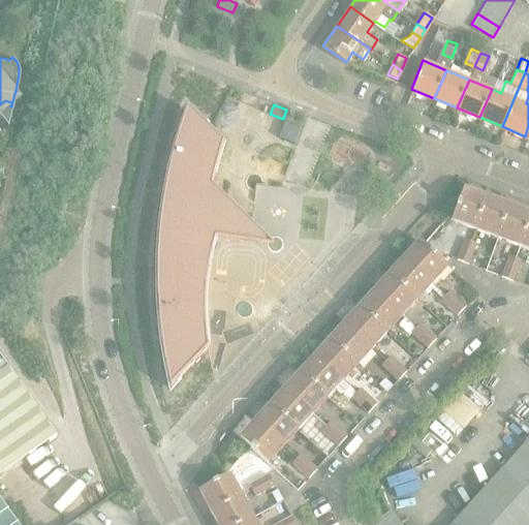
[(187,109),(176,142),(167,176),(161,211),(158,245),(157,280),(159,315),(163,350),(170,384),(169,385),(170,385),(209,344),(208,343),(205,316),(206,289),(209,261),(215,236),(274,241),(274,240),(212,183),(217,162),(223,141),(224,141),(187,107),(187,109)]
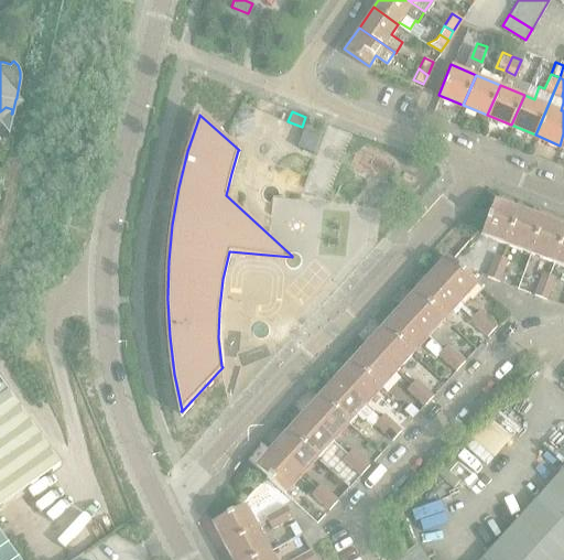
[(297,144),(313,151),(320,135),(304,128),(297,144)]
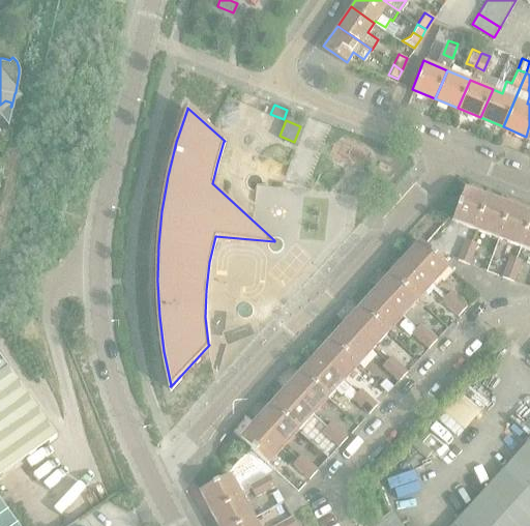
[(452,218),(475,227),(487,196),(464,187),(452,218)]
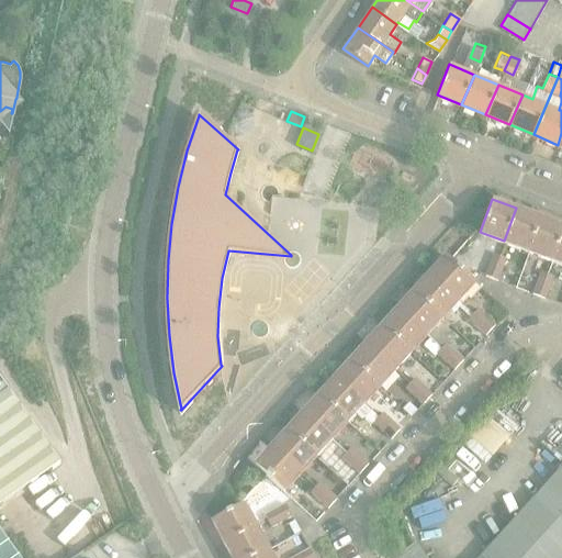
[(526,258),(528,250),(527,249),(540,216),(516,208),(504,241),(517,246),(514,254),(526,258)]
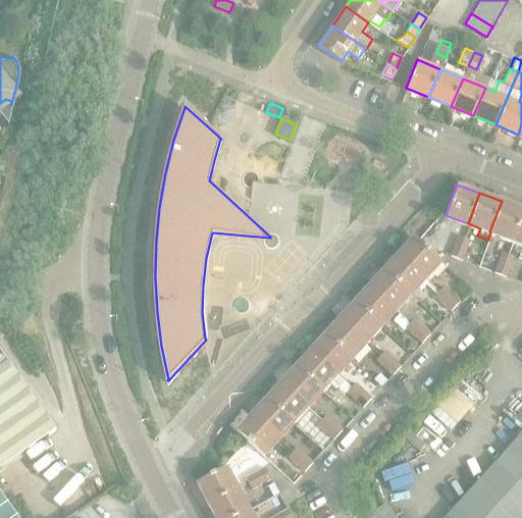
[(489,231),(490,232),(512,241),(521,213),(521,208),(502,201),(489,231)]
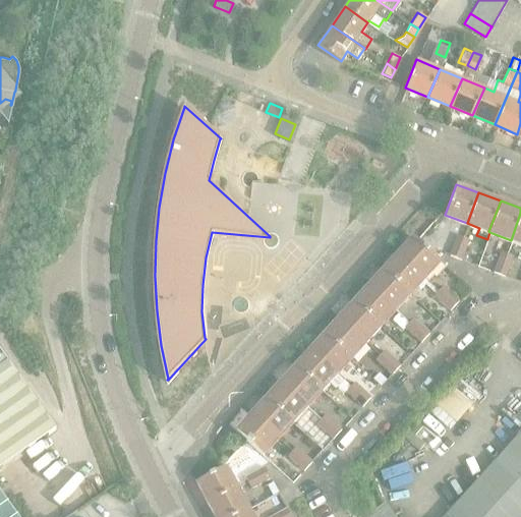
[(520,213),(511,240),(520,243),(520,213)]
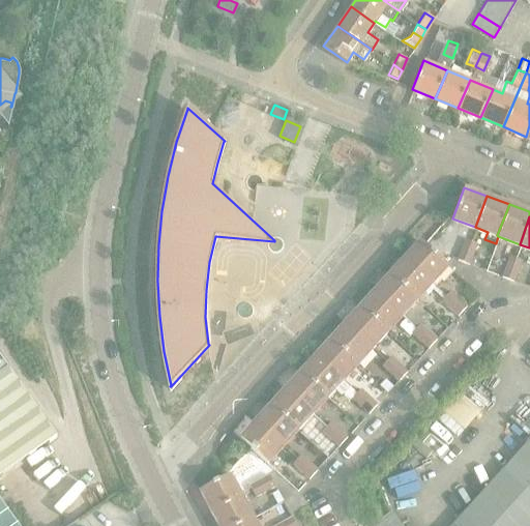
[(458,257),(463,259),(470,239),(465,237),(458,257)]
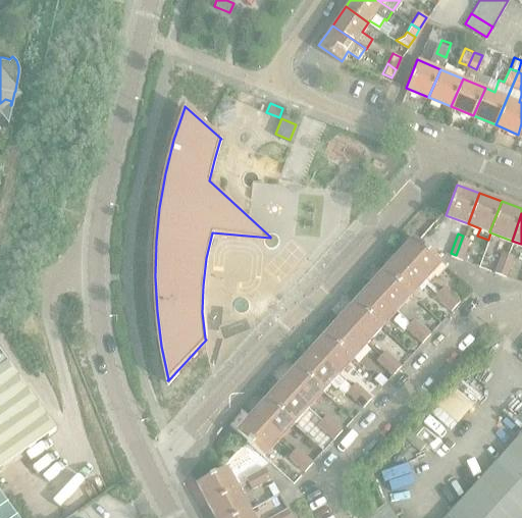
[(414,236),(399,252),(422,274),(423,273),(428,267),(436,274),(446,265),(414,236)]
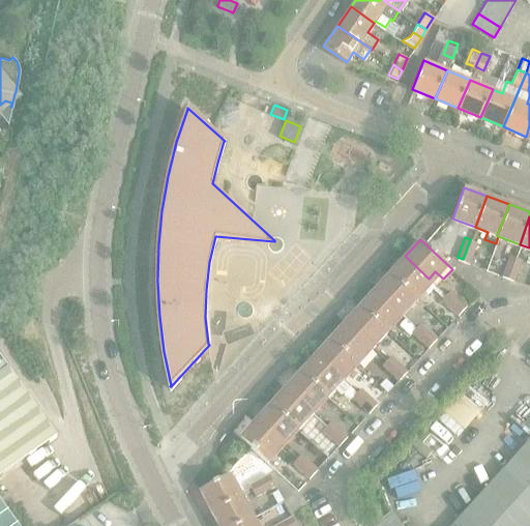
[(476,241),(470,239),(463,259),(469,261),(476,241)]
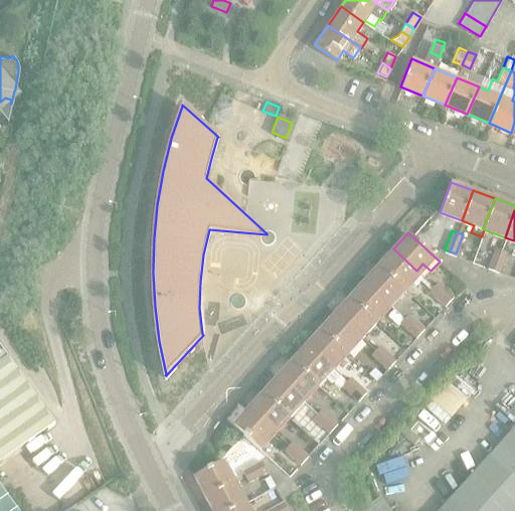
[(488,266),(493,268),(501,248),(495,246),(488,266)]
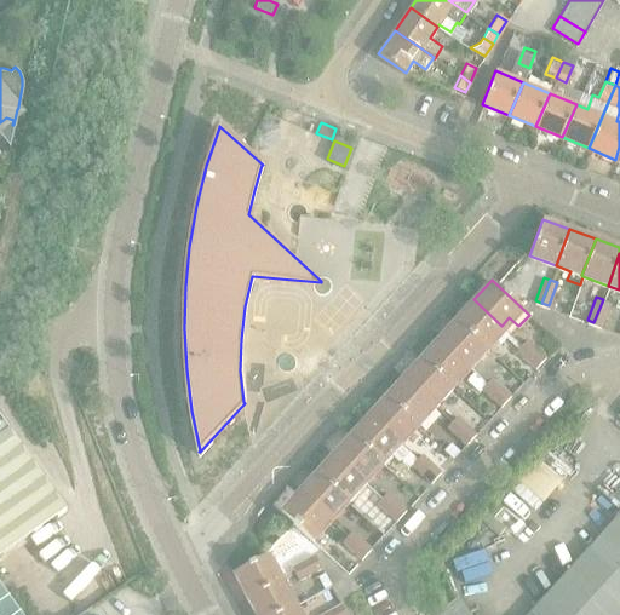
[(455,320),(458,322),(459,321),(484,344),(486,344),(493,335),(495,338),(505,327),(503,325),(501,326),(474,299),(455,320)]
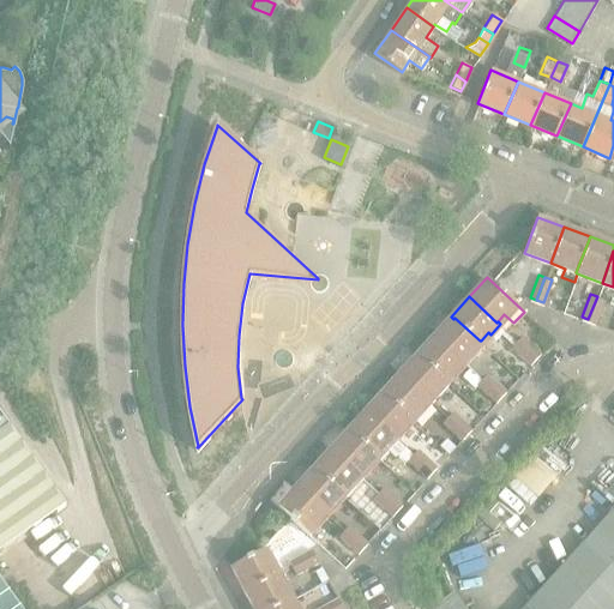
[(605,300),(597,296),(588,319),(596,323),(605,300)]
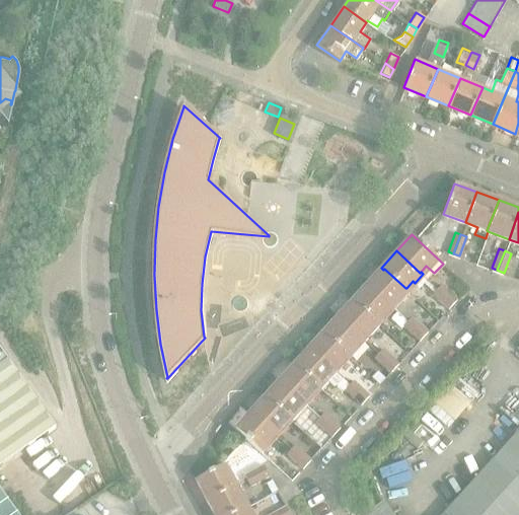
[(368,282),(367,283),(390,304),(388,306),(392,307),(395,310),(406,320),(408,319),(411,315),(415,311),(400,299),(409,290),(406,288),(405,288),(384,269),(383,270),(371,283),(368,282)]
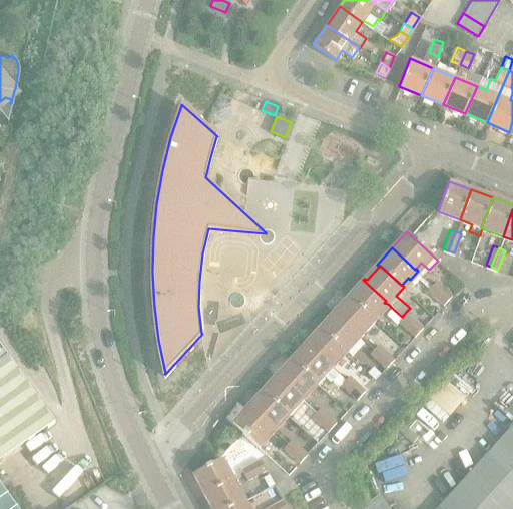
[(451,287),(455,291),(462,283),(458,279),(451,287)]
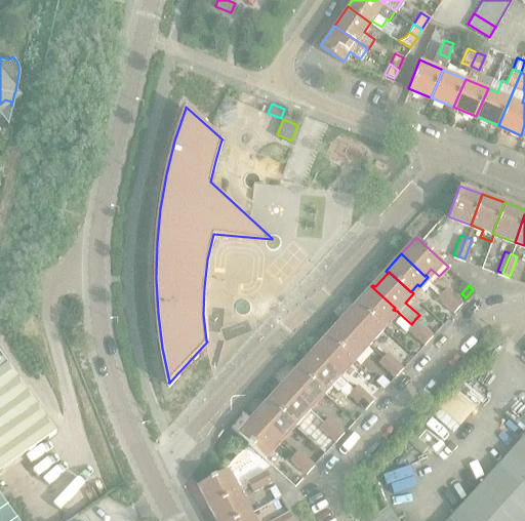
[(356,303),(359,305),(381,325),(393,310),(395,308),(371,286),(356,303)]
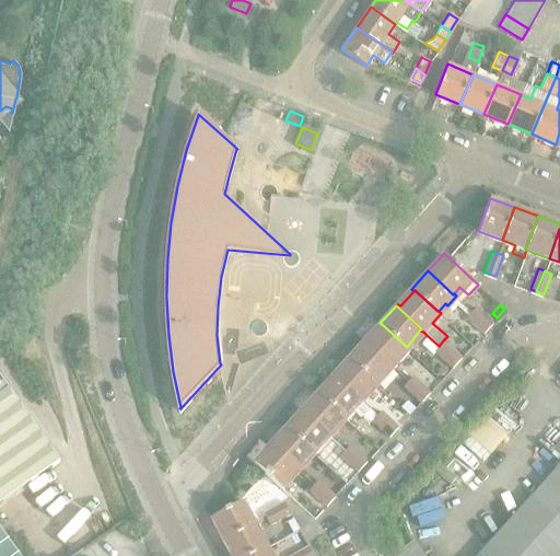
[(476,307),(471,311),(488,326),(492,322),(476,307)]
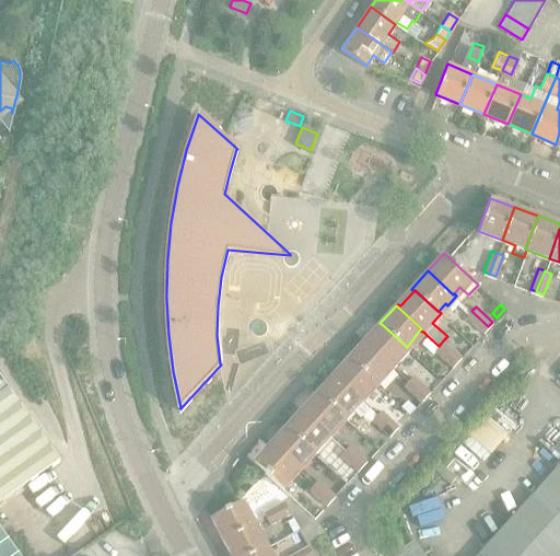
[(483,332),(488,326),(471,311),(467,316),(483,332)]
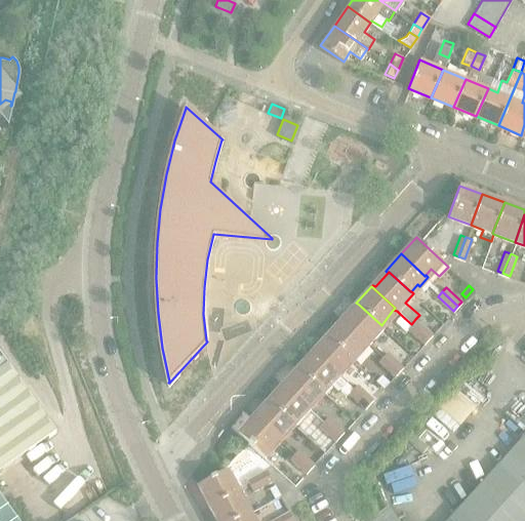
[(342,318),(341,318),(368,343),(381,325),(359,305),(347,319),(342,318)]
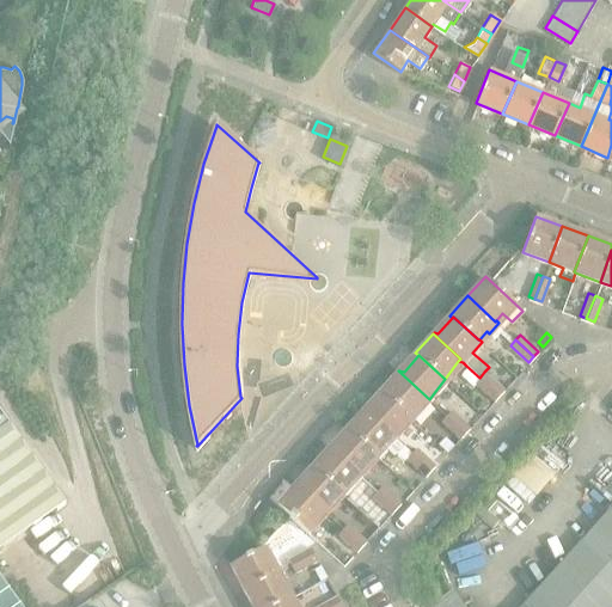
[(466,366),(460,373),(472,385),(475,382),(479,378),(466,366)]
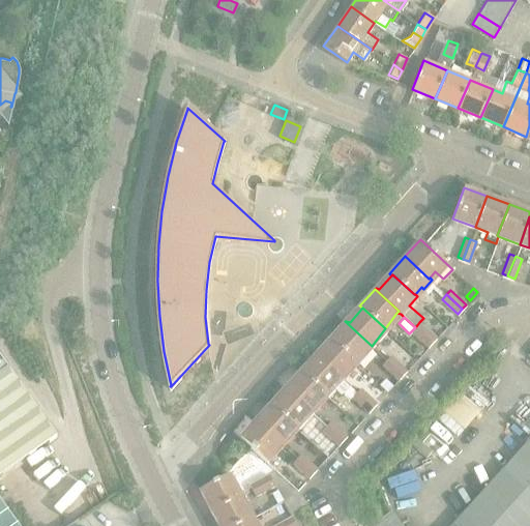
[(371,346),(372,346),(345,321),(330,338),(354,359),(367,346),(371,346)]
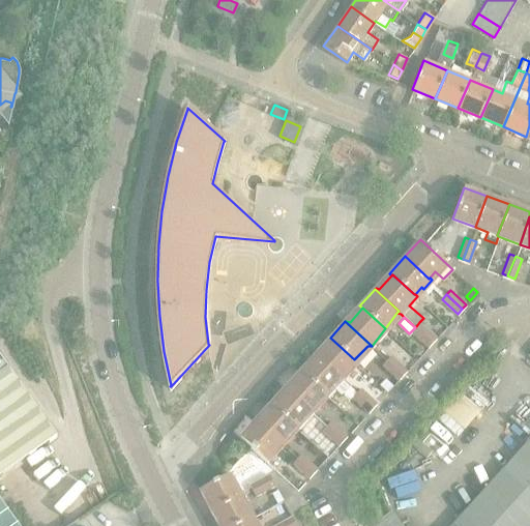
[(436,337),(419,322),(416,326),(432,341),(436,337)]
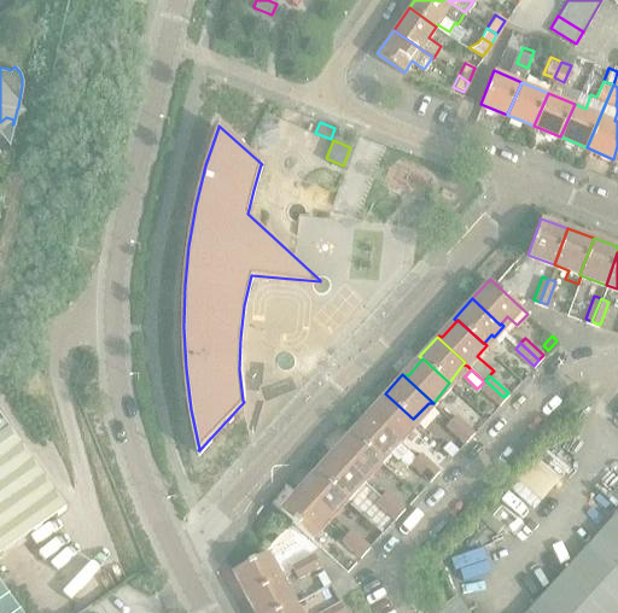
[(499,403),(503,397),(485,380),(484,381),(479,386),(499,403)]
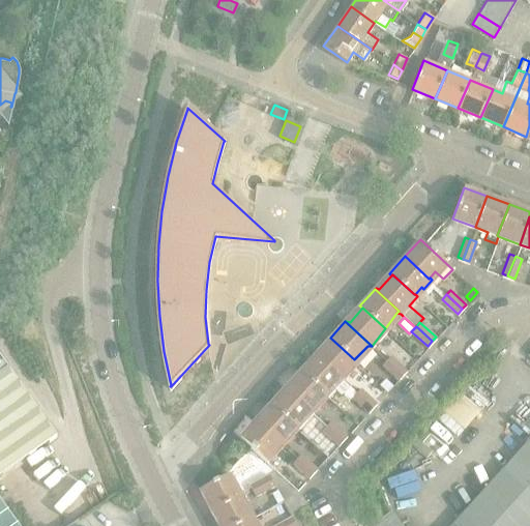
[(357,361),(354,359),(330,338),(315,354),(342,378),(341,374),(354,360),(356,362),(357,361)]
